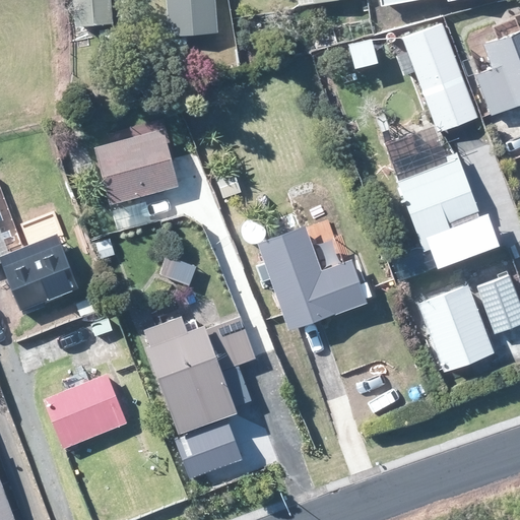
[(112,20),(110,0),(71,0),(73,24),(112,20)]
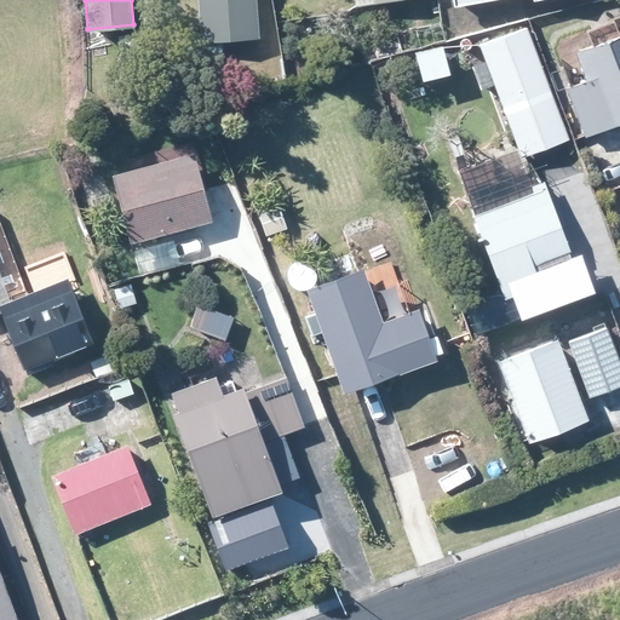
[(196,0),(199,41),(262,39),(259,0),(196,0)]
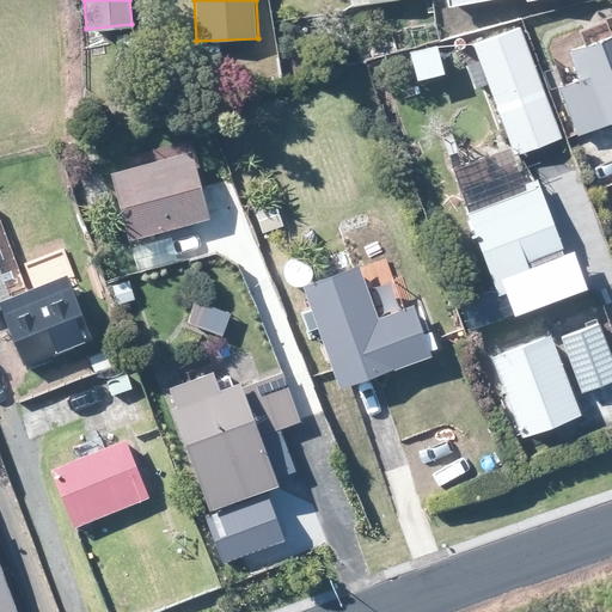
[(562,134),(519,25),(471,44),(514,153),(562,134)]
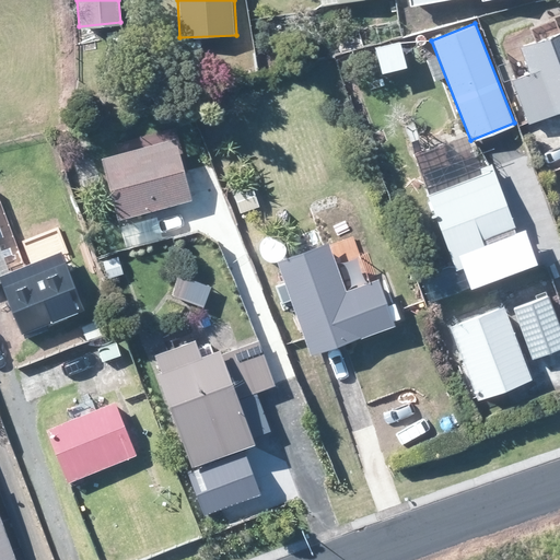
[(559,31),(558,32),(537,39),(529,43),(520,47),(531,72),(523,76),(514,79),(511,80),(528,124),(559,111),(559,31)]
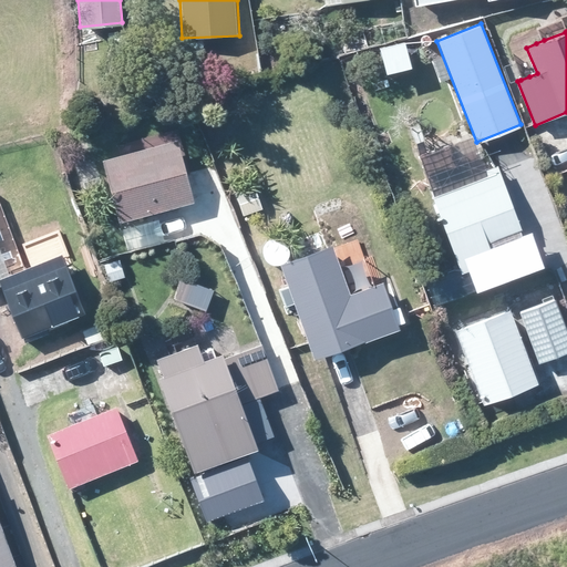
[(399,162),(390,138),(380,143),(389,165),(399,162)]
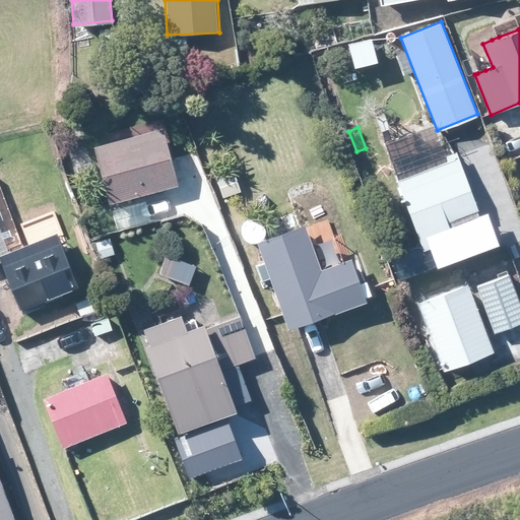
[(95,145),(111,203),(179,186),(164,128),(95,145)]
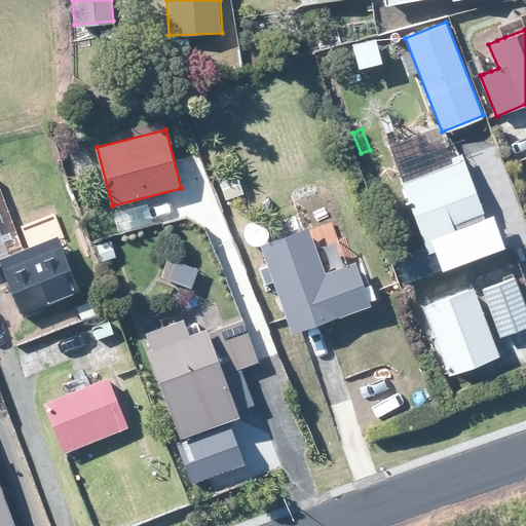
[(213,157),(225,153),(222,144),(210,148),(213,157)]
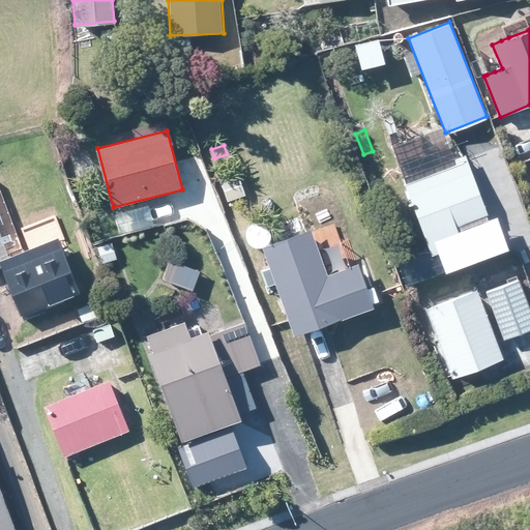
[(89,151),(74,156),(82,180),(97,174),(89,151)]
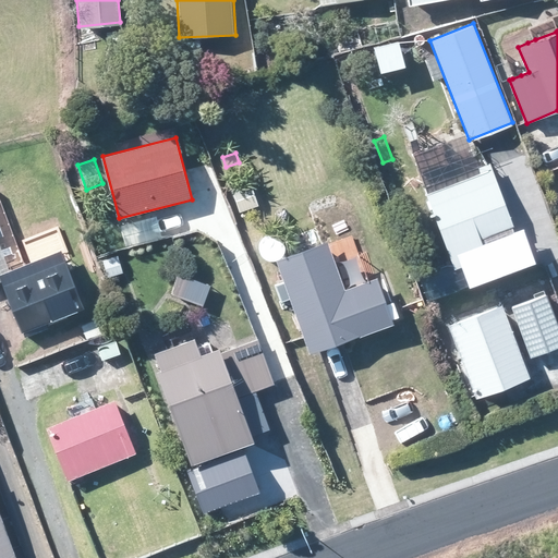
[(455,268),(486,256),(480,238),(511,226),(487,164),(423,187),(455,268)]
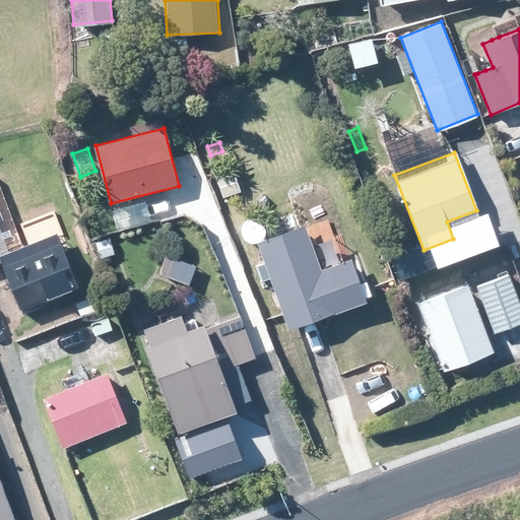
[(231,193),(244,191),(242,177),(239,177),(229,179),(231,193)]
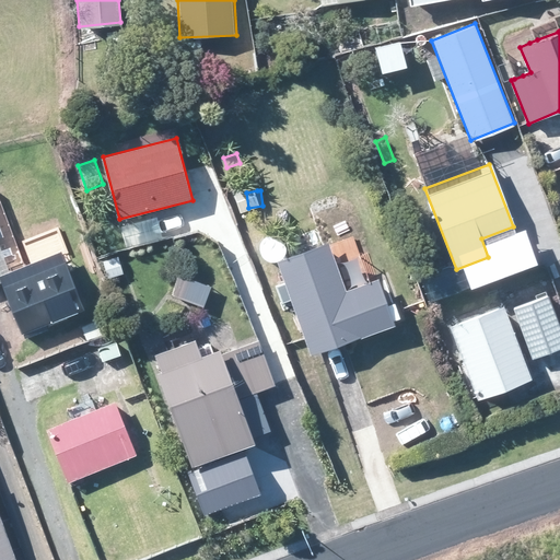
[(0,235),(3,235),(0,228),(0,281),(1,281),(22,333),(83,308),(76,288),(62,255),(60,251),(10,270),(0,246),(0,235)]
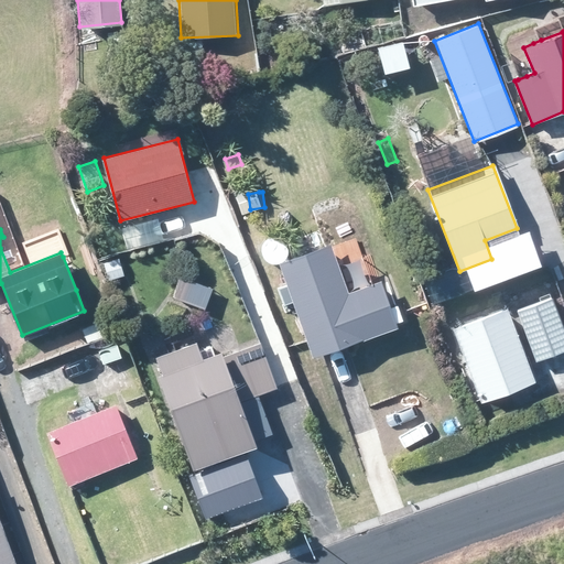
[(396,325),(394,323),(380,282),(346,293),(329,245),(313,250),(279,262),(311,355),(323,350),(346,342),(396,325)]
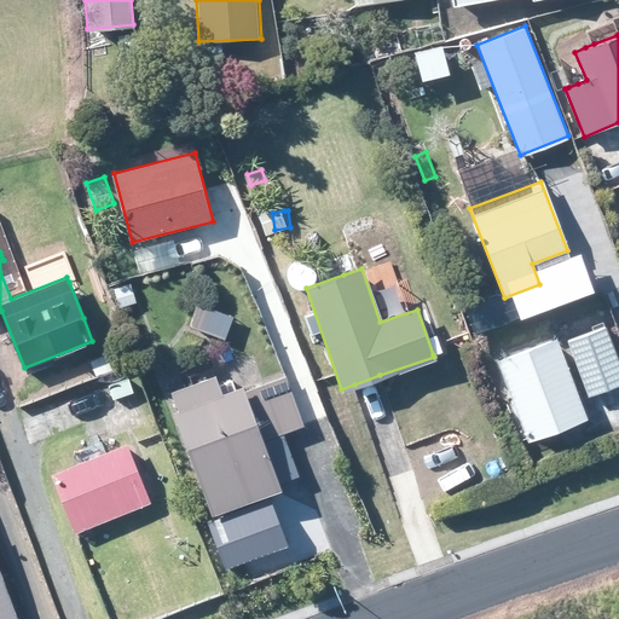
[(608,388),(618,383),(618,365),(606,328),(570,341),(589,395),(608,388)]
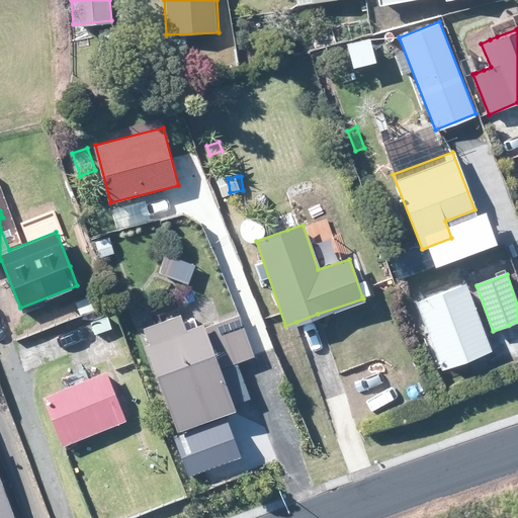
[(441,368),(468,358),(490,350),(483,334),(464,283),(417,301),(441,368)]
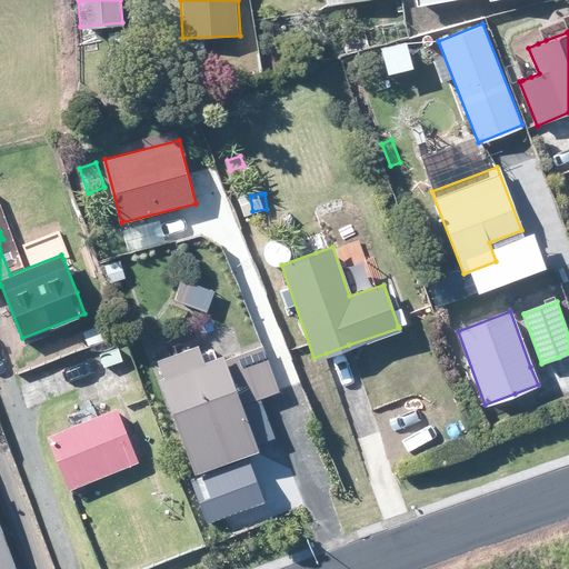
[(225,360),(222,355),(203,361),(197,345),(158,359),(163,377),(159,378),(193,473),(257,449),(256,445),(251,435),(246,419),(241,405),(248,401),(281,389),(266,346),(238,356),(225,360)]
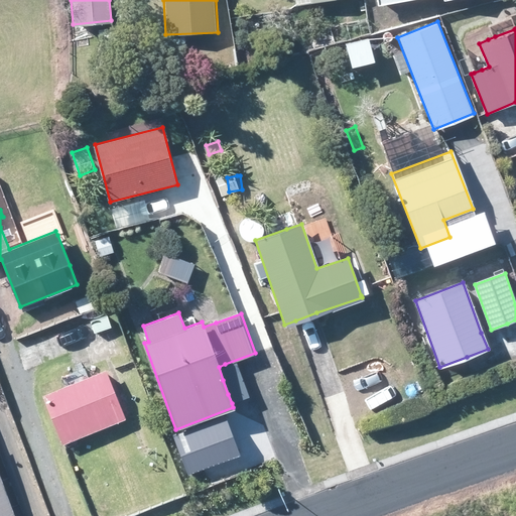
[(65,384),(41,394),(61,443),(125,418),(105,368),(88,375),(65,384)]
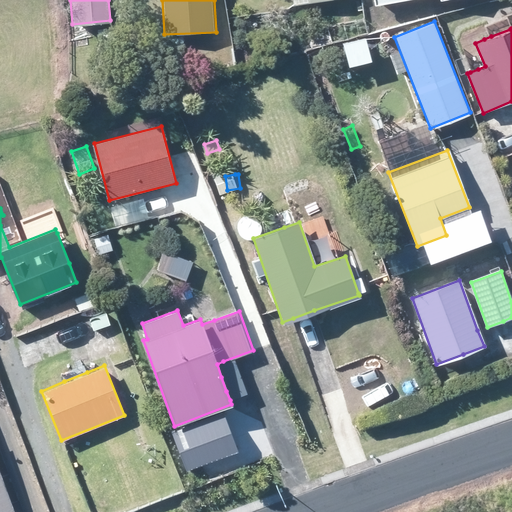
[(221,414),(170,433),(185,473),(236,454),(221,414)]
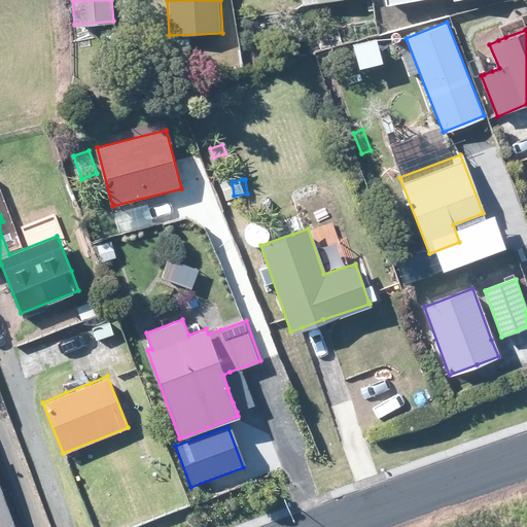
[(14,526),(0,484),(0,526),(14,526)]
